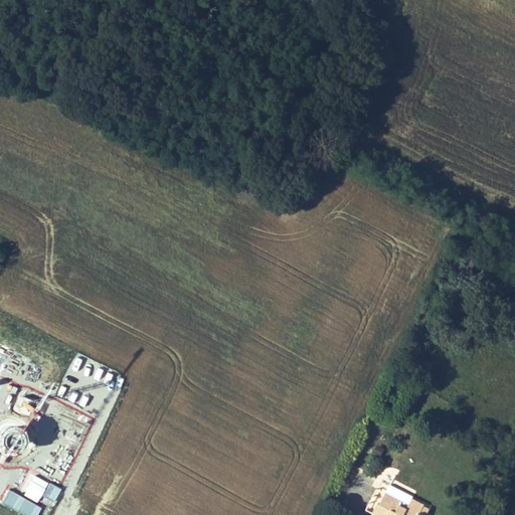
[(464,255),(455,269),(458,271),(466,256),(464,255)]
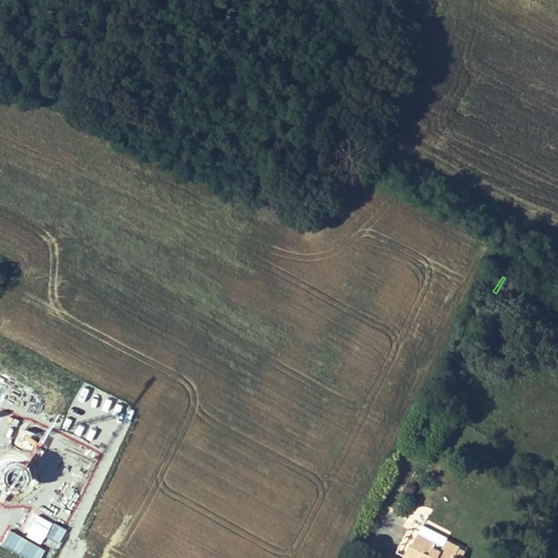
[(510,281),(501,296),(506,299),(514,284),(510,281)]
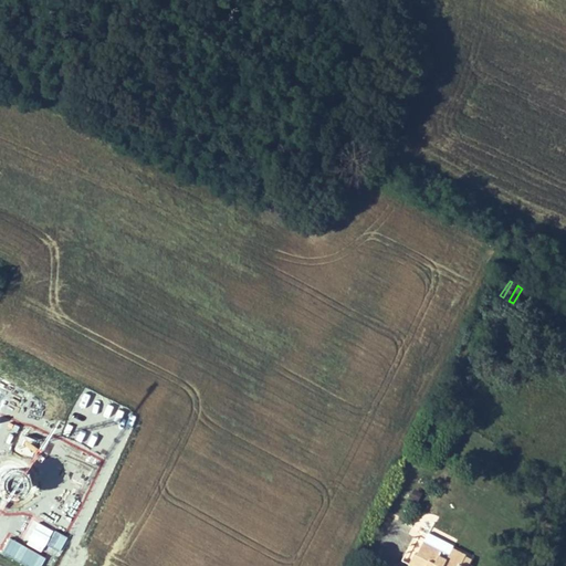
[(561,311),(551,326),(556,328),(565,314),(561,311)]
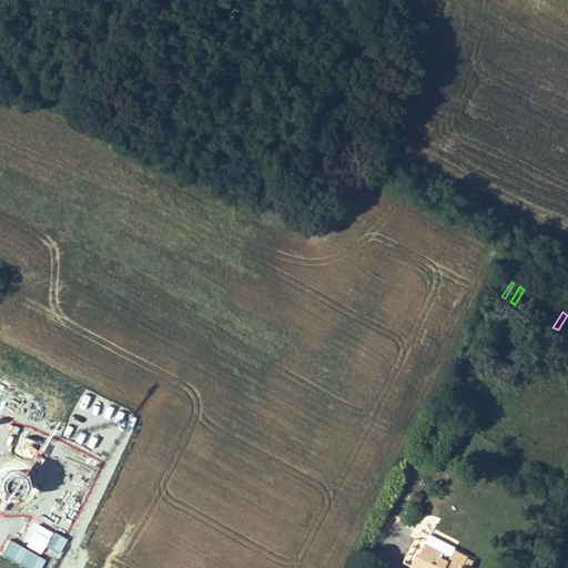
[(567,356),(567,342),(564,340),(557,350),(567,356)]
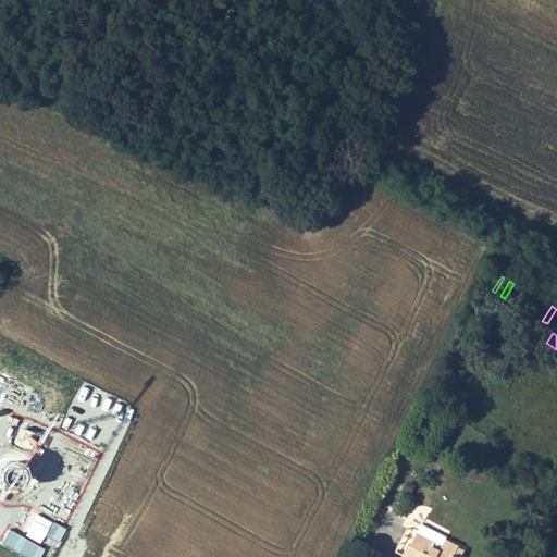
[(453,556),(458,548),(459,546),(421,525),(411,545),(409,544),(403,555),(406,556),(453,556)]
